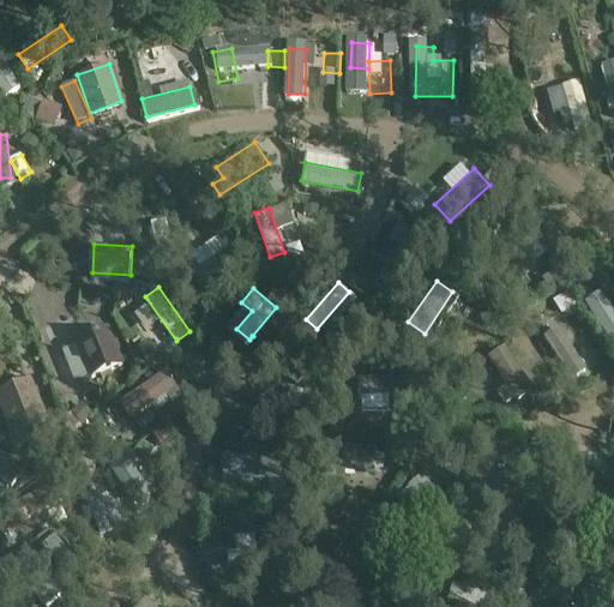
[(613,316),(599,293),(584,302),(609,342),(613,337),(613,316)]
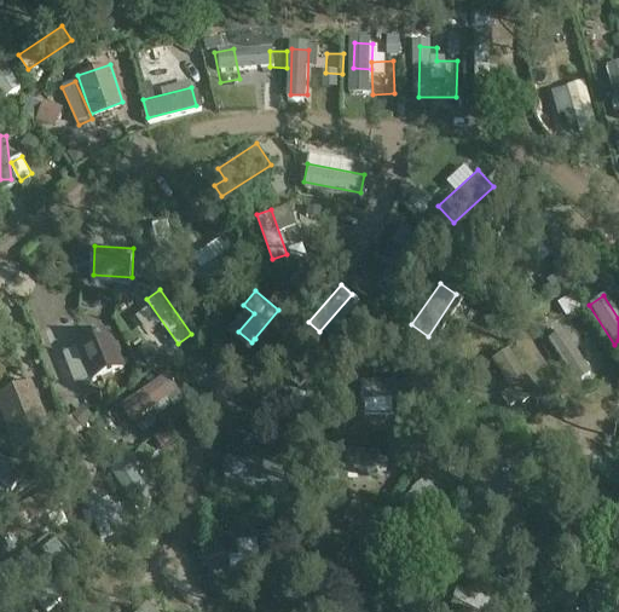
[(561,302),(566,319),(583,313),(577,296),(561,302)]
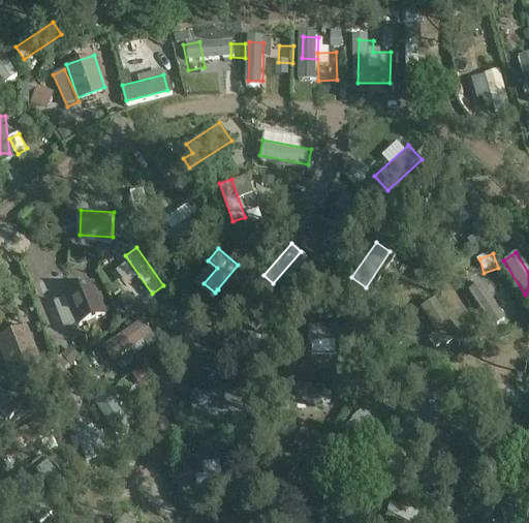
[(504,314),(479,277),(467,286),(491,322),(504,314)]
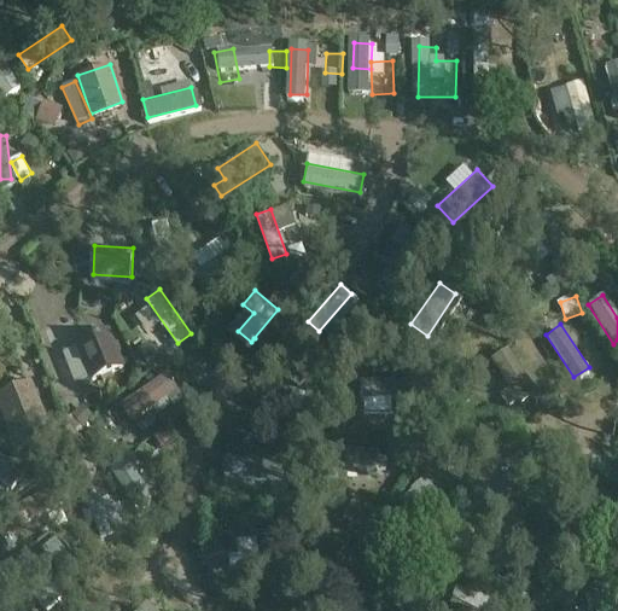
[(92,376),(123,364),(109,326),(77,338),(92,376)]
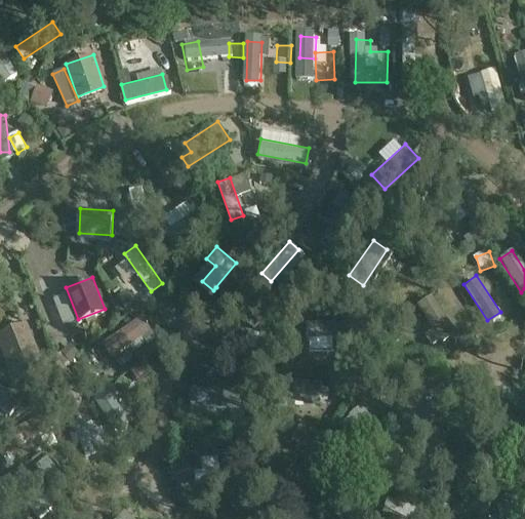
[(440,340),(454,330),(431,293),(416,303),(440,340)]
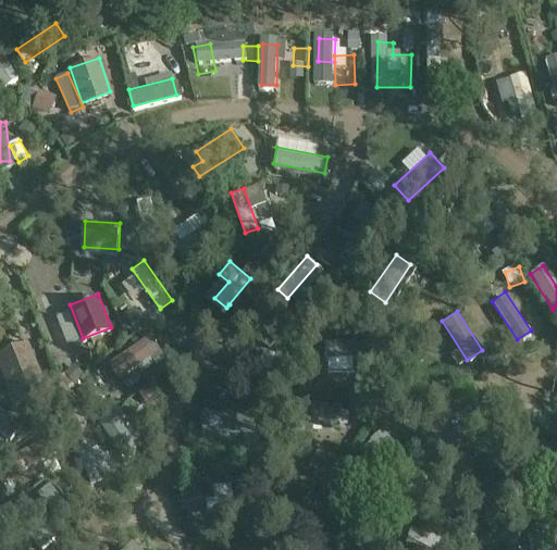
[(161,347),(152,333),(110,362),(120,375),(161,347)]
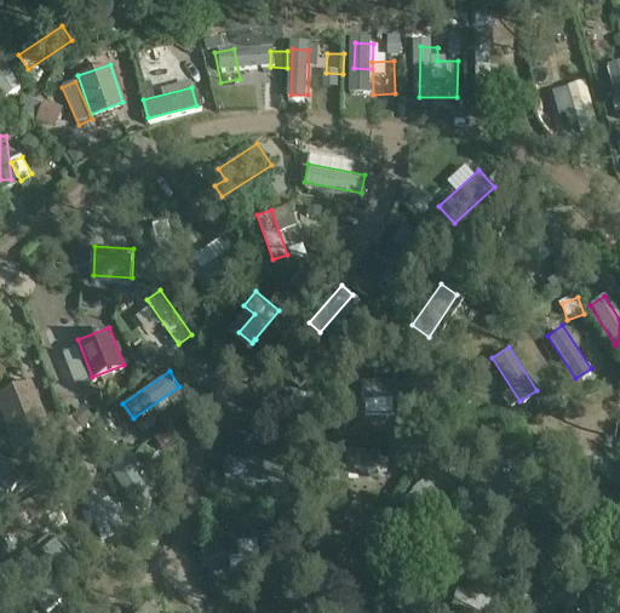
[(352,397),(409,397),(409,379),(352,379),(352,397)]
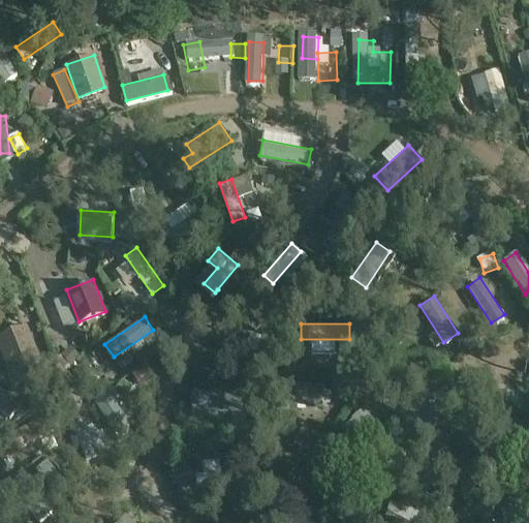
[(0,340),(11,368),(38,357),(25,326),(0,335),(0,340)]
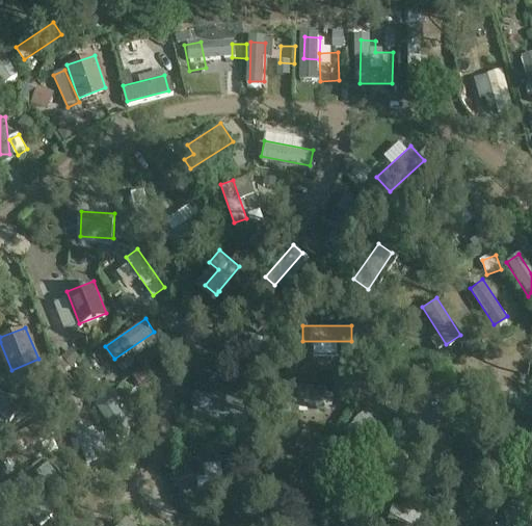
[(68,370),(59,361),(45,372),(53,383),(68,370)]
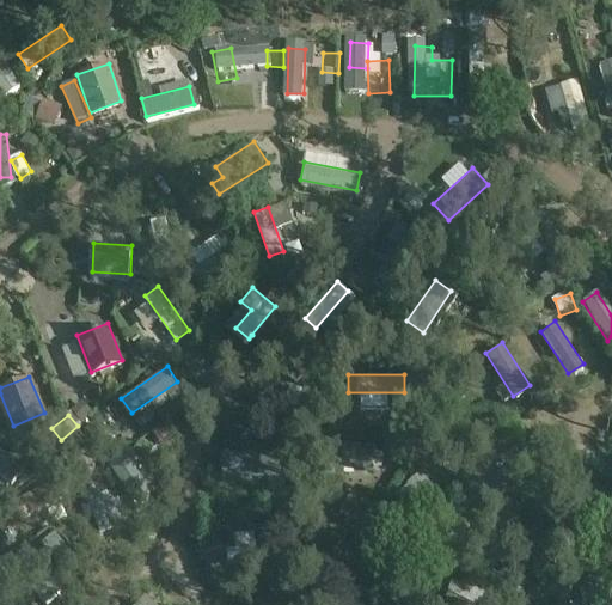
[(338,440),(337,457),(380,460),(381,442),(338,440)]
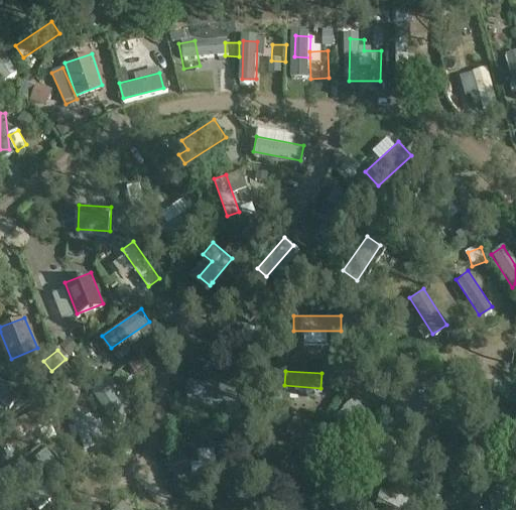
[(113,420),(128,412),(115,390),(119,388),(111,375),(93,385),(113,420)]
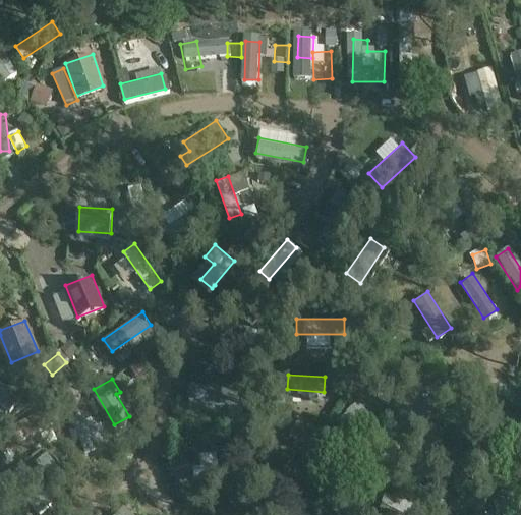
[(240,388),(190,380),(188,395),(237,403),(240,388)]
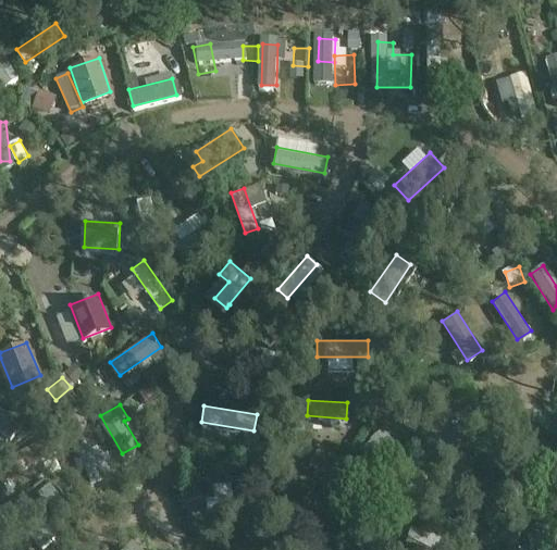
[(16,422),(0,408),(0,426),(8,433),(16,422)]
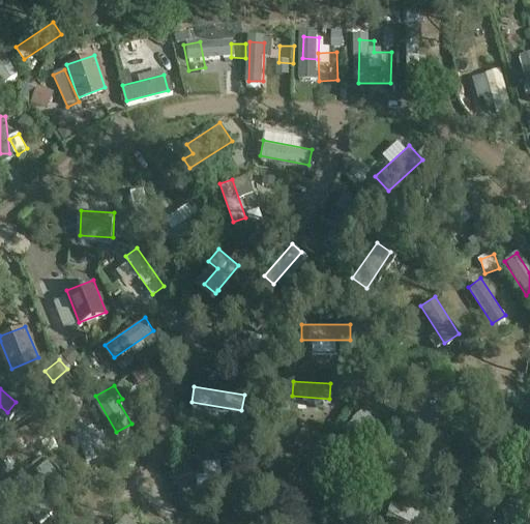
[(376,448),(388,438),(364,409),(352,418),(376,448)]
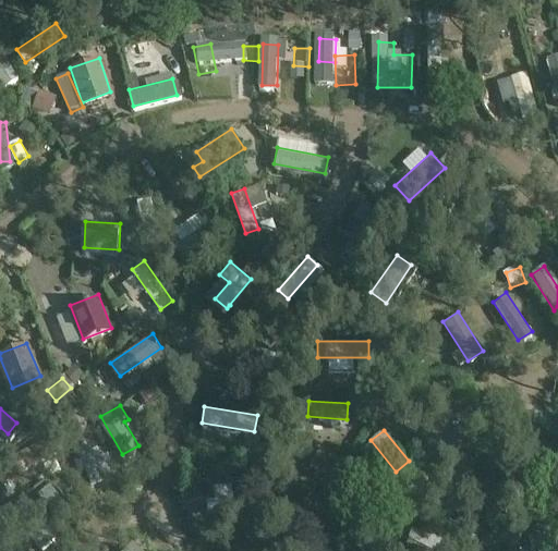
[(9,456),(15,468),(53,445),(47,435),(9,456)]
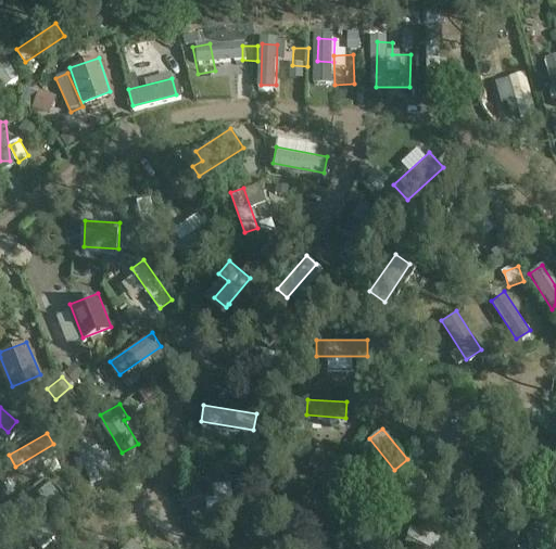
[(90,454),(78,459),(92,489),(103,484),(90,454)]
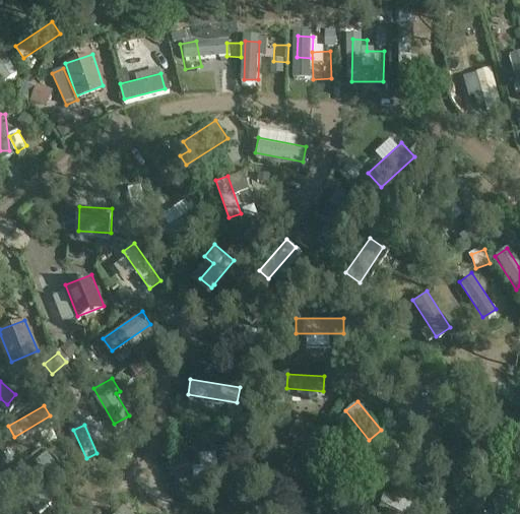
[(194,475),(232,473),(231,460),(194,463),(194,475)]
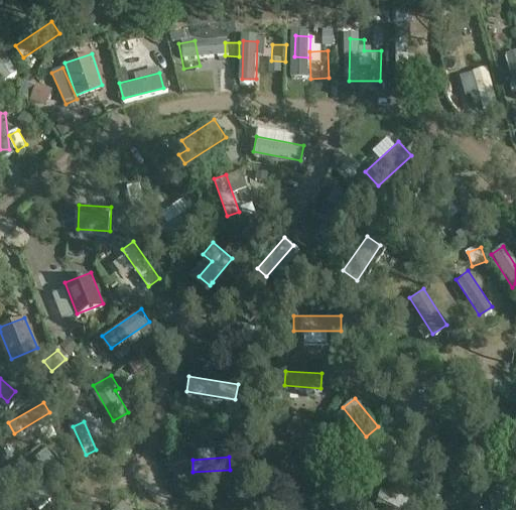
[(8,472),(36,505),(49,494),(21,461),(8,472)]
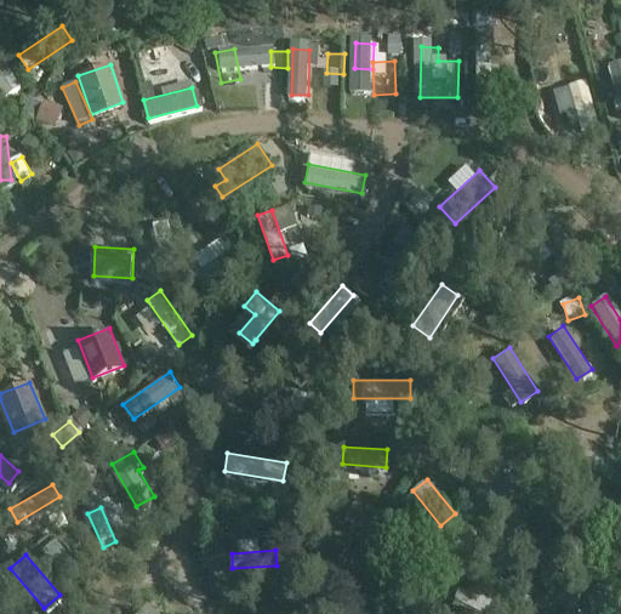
[(459,595),(453,609),(466,613),(476,613),(480,602),(459,595)]
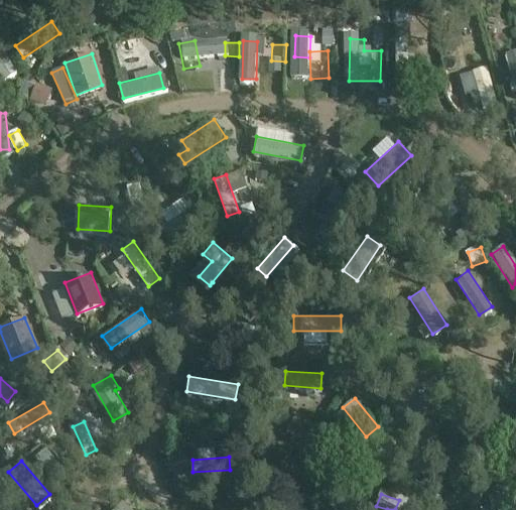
[(112,509),(133,509),(123,499),(112,509)]
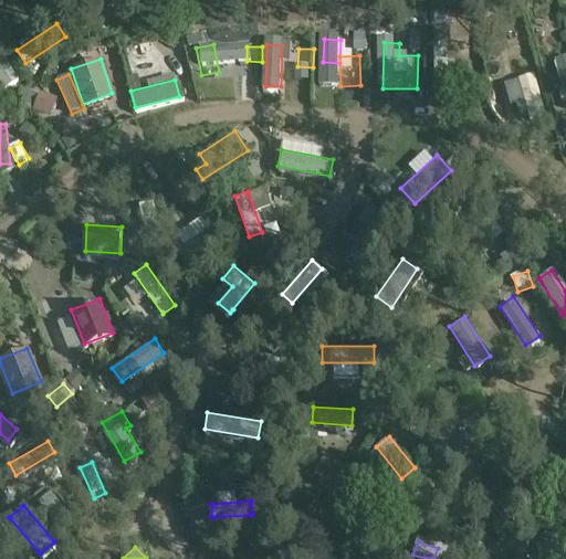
[(291,558),(279,548),(270,558),(291,558)]
